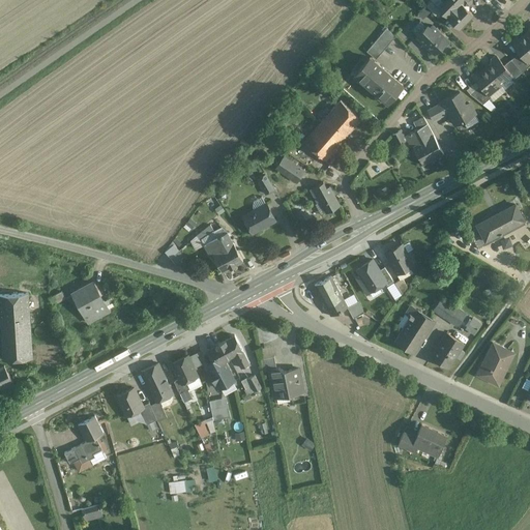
[(431,0),(425,5),(431,10),(438,18),(443,12),(438,7),(439,7),(431,0)]
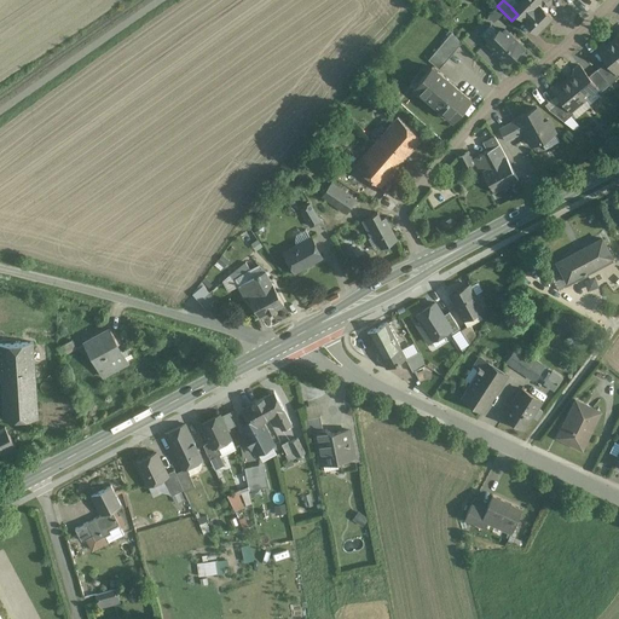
[(542,7),(534,0),(520,0),(519,3),(513,9),(512,9),(518,15),(537,34),(553,18),(542,7)]
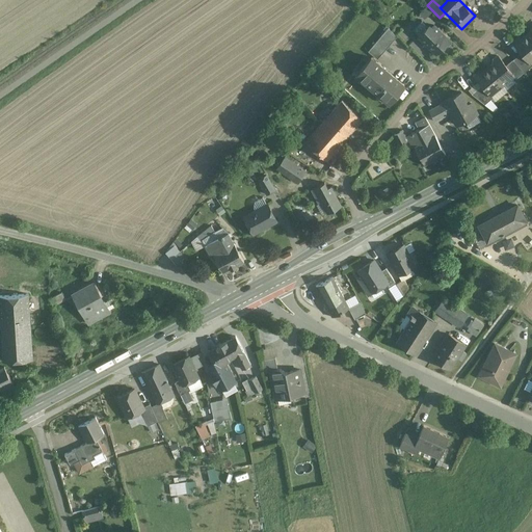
[(427,5),(420,14),(425,19),(432,10),(427,5)]
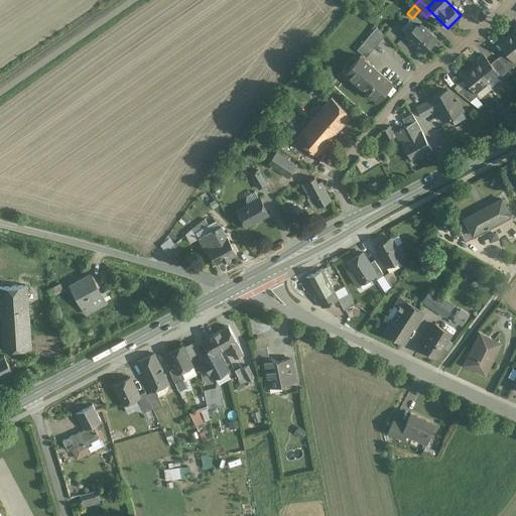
[(400,19),(393,11),(389,15),(396,22),(400,19)]
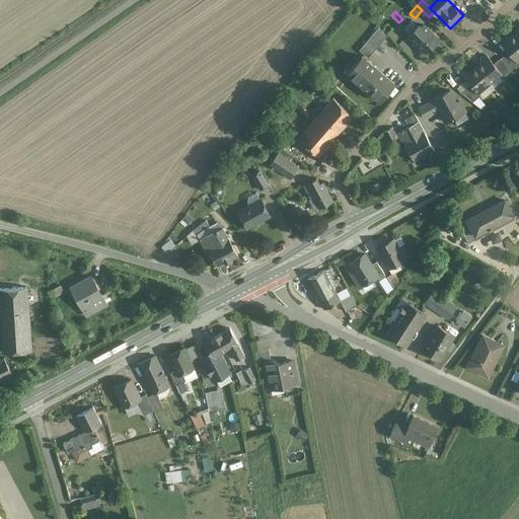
[(439,40),(424,25),(418,31),(415,27),(408,34),(426,53),(439,40)]
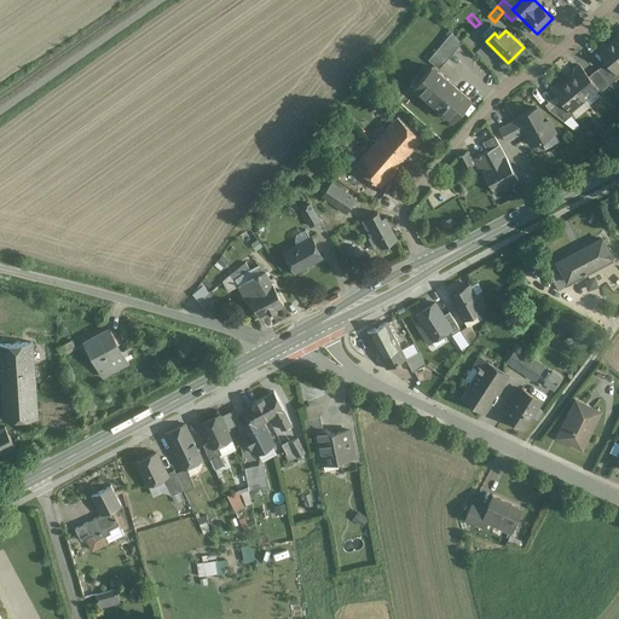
[(451,33),(428,61),(439,69),(462,42),(451,33)]
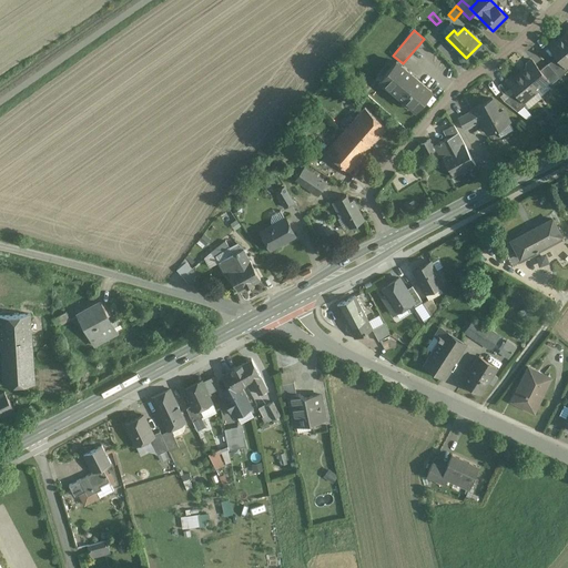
[(567,44),(563,38),(557,42),(553,42),(548,46),(557,57),(565,66),(567,62),(567,44)]
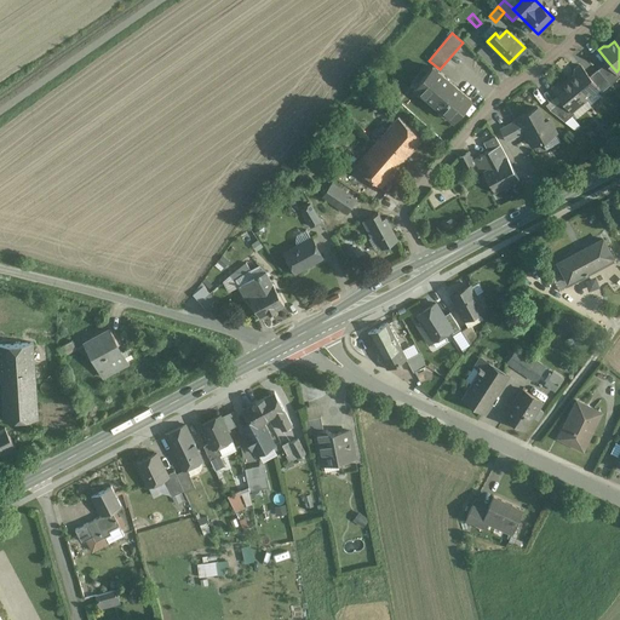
[(608,62),(597,70),(610,85),(619,75),(616,72),(608,62)]
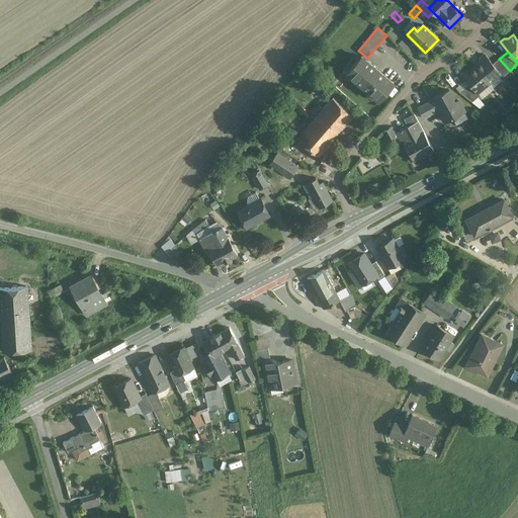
[(493,64),(485,55),(481,58),(481,63),(476,67),(489,83),(493,88),(502,80),(498,75),(500,74),(500,73),(493,64)]
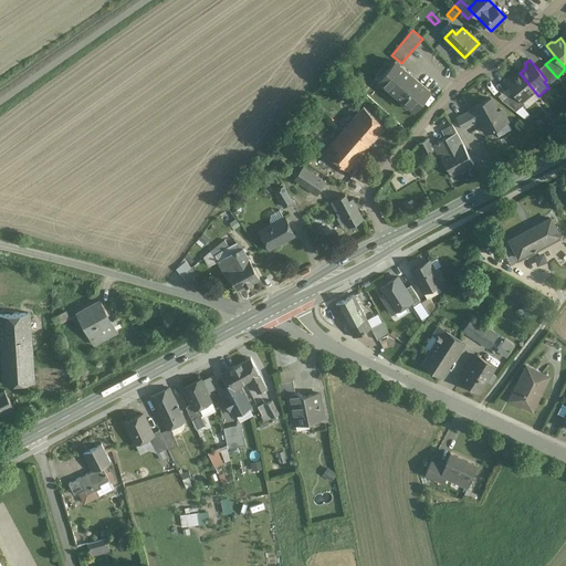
[(430,92),(395,61),(379,80),(415,109),(430,92)]
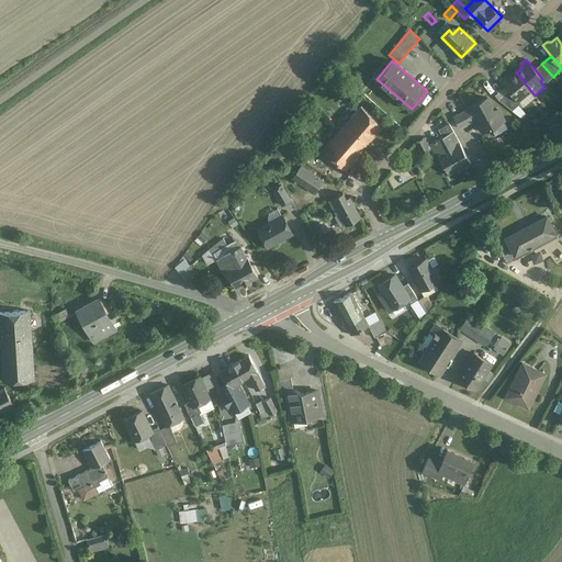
[(541,64),(535,69),(542,79),(542,80),(544,83),(553,77),(541,64)]
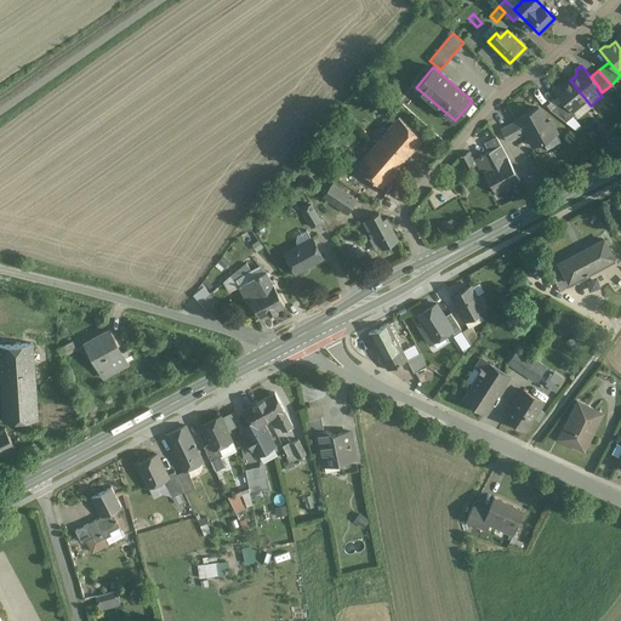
[(570,80),(563,85),(558,84),(553,89),(563,100),(571,110),(573,110),(586,100),(570,80)]
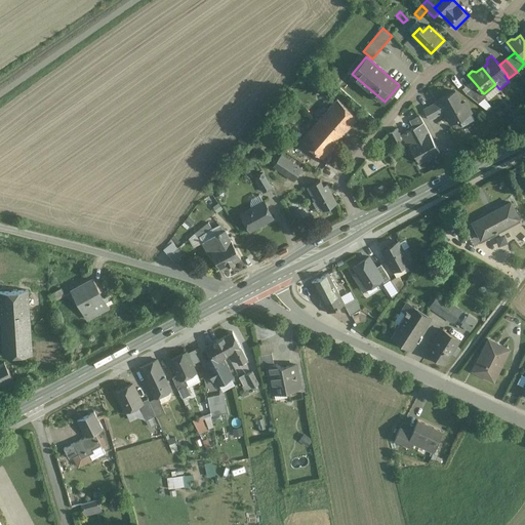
[(324,83),(322,86),(309,75),(304,80),(322,94),(328,87),(324,83)]
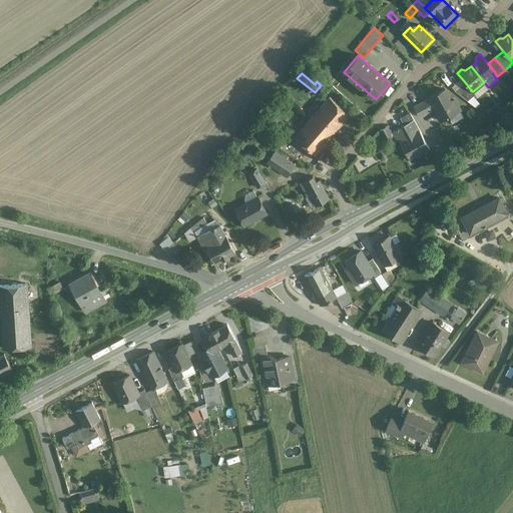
[(472,91),(465,82),(455,90),(467,100),(468,100),(475,106),(478,103),(478,102),(473,96),(475,94),(473,91),(472,91)]
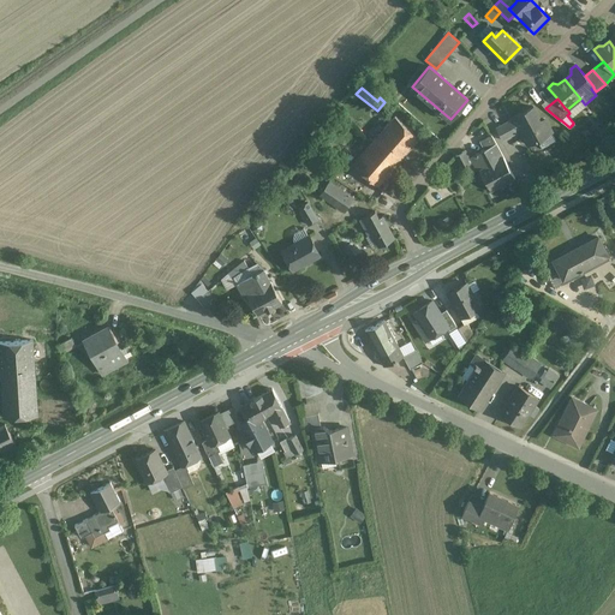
[(533,107),(513,118),(514,118),(509,120),(517,132),(520,131),(527,144),(551,132),(544,119),(541,121),(533,107)]
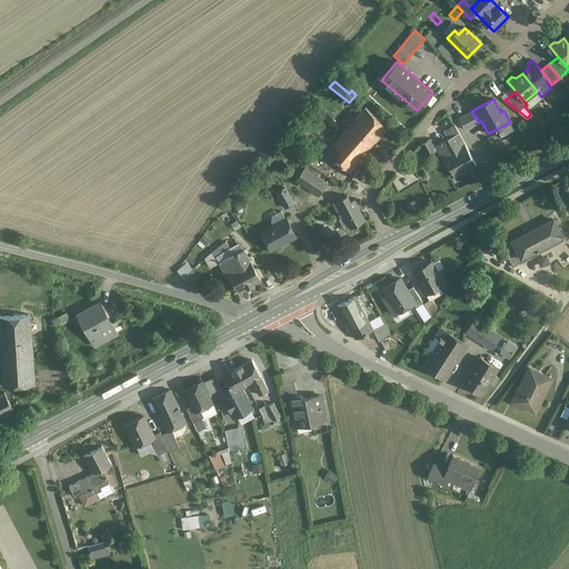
[(389,128),(366,108),(350,125),(373,145),(389,128)]
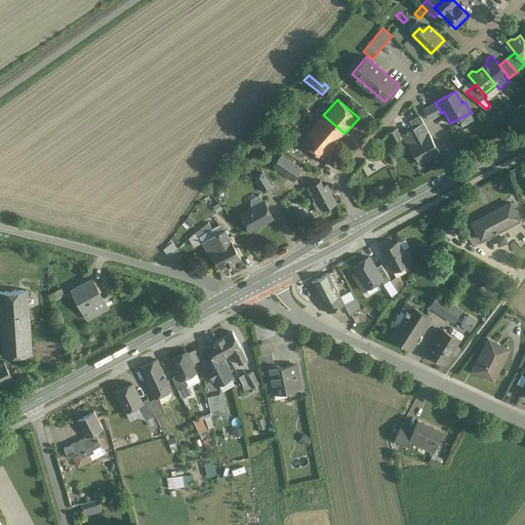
[(441,113),(435,103),(429,107),(434,117),(441,113)]
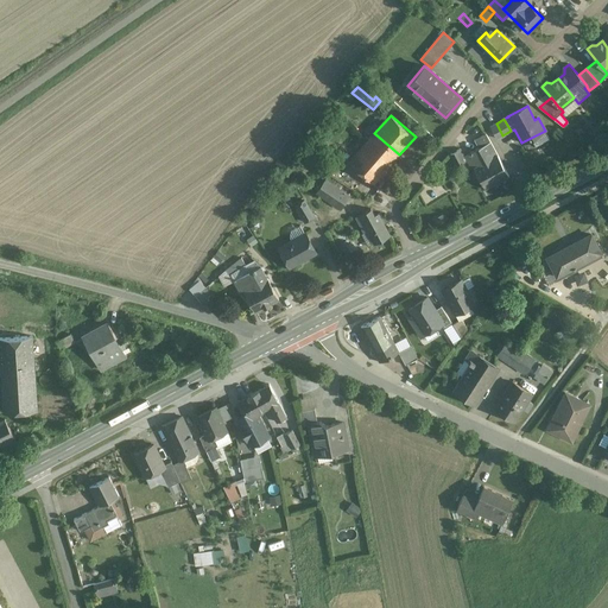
[(502,135),(496,124),(489,127),(496,139),(502,135)]
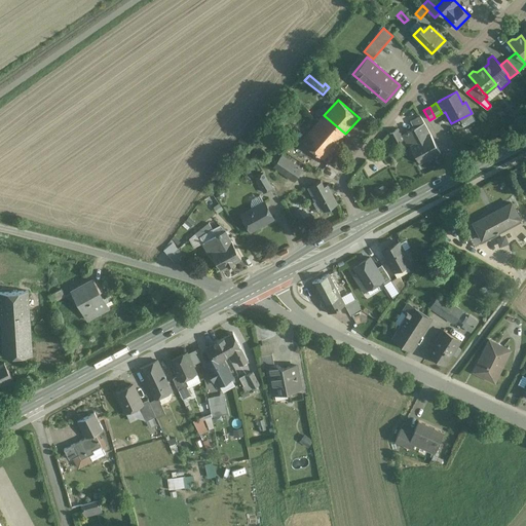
[(345,134),(324,115),(302,140),(324,158),(345,134)]
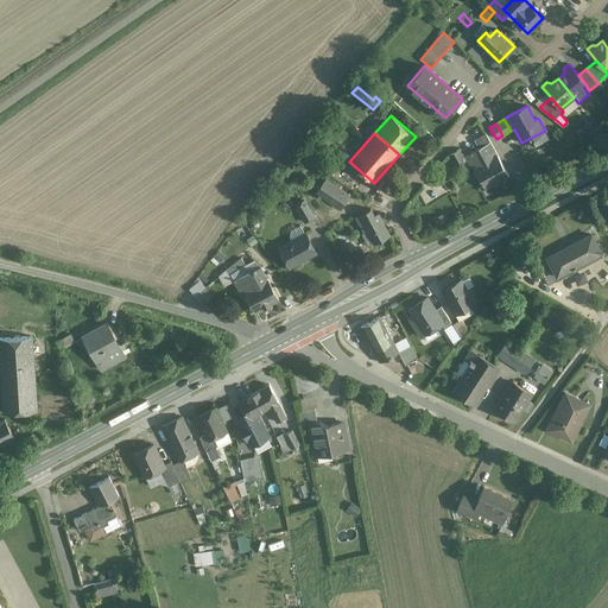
[(510,176),(486,134),(475,140),(477,145),(479,149),(498,183),(510,176)]
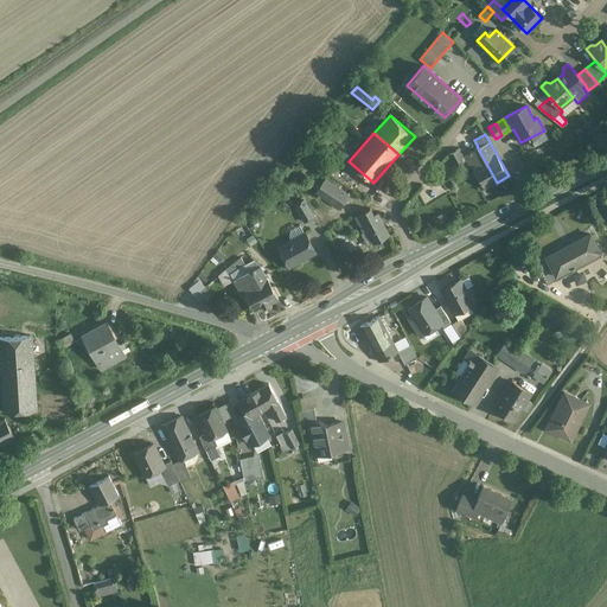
[(460,148),(449,153),(455,165),(466,160),(460,148)]
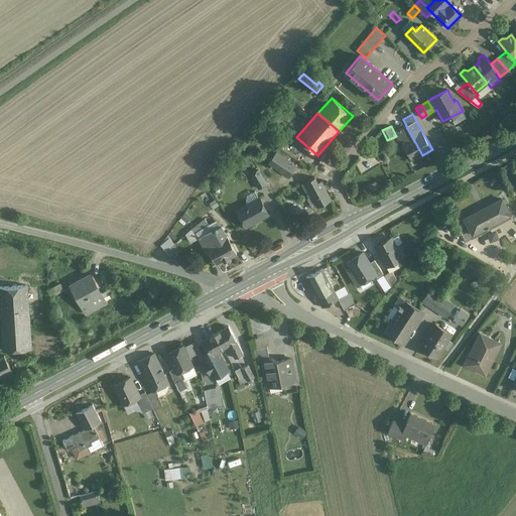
[(406,126),(400,129),(399,126),(394,128),(399,138),(400,138),(412,160),(422,155),(406,126)]
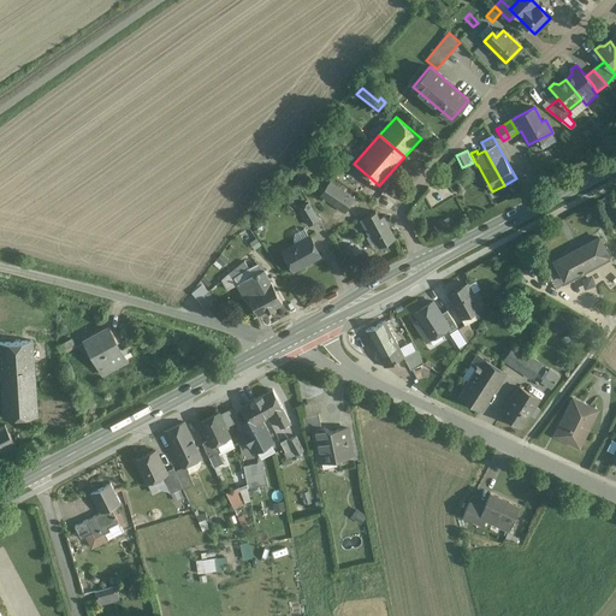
[(351,194),(354,189),(333,176),(331,181),(351,194)]
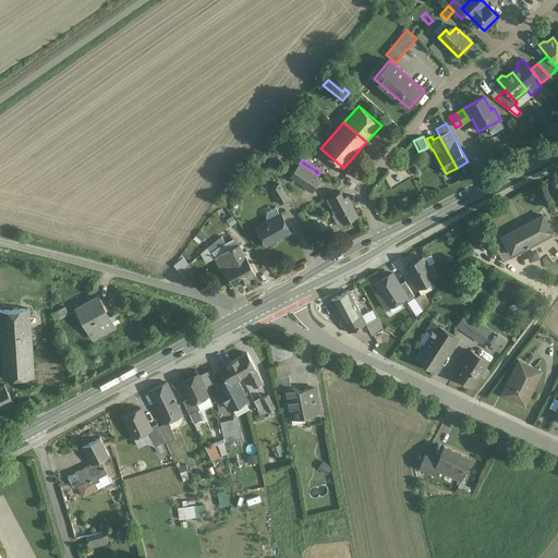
[(299,165),(291,177),(312,191),(320,179),(299,165)]
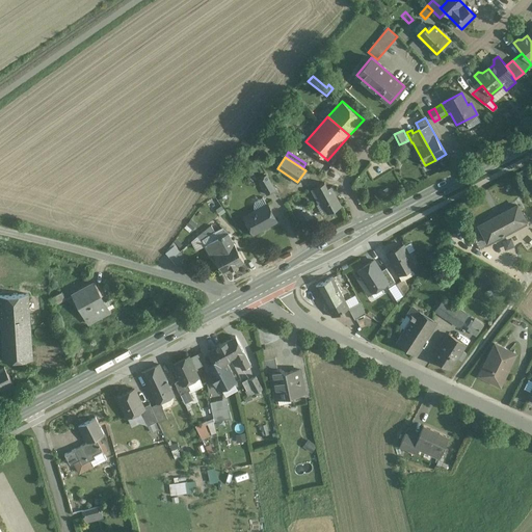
[(266,175),(259,180),(267,194),(274,189),(266,175)]
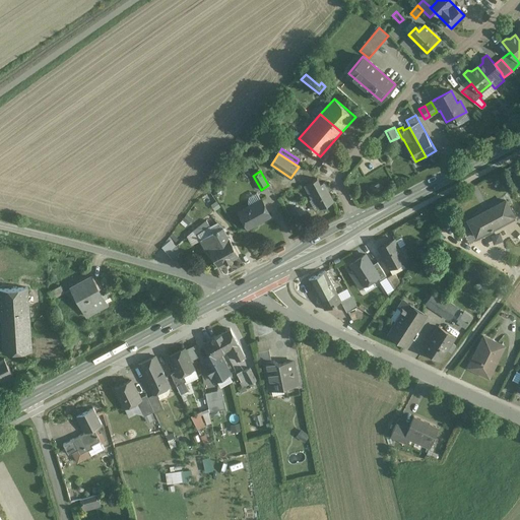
[(333,201),(323,183),(320,185),(317,179),(305,185),(312,198),(314,197),(320,208),(333,201)]
